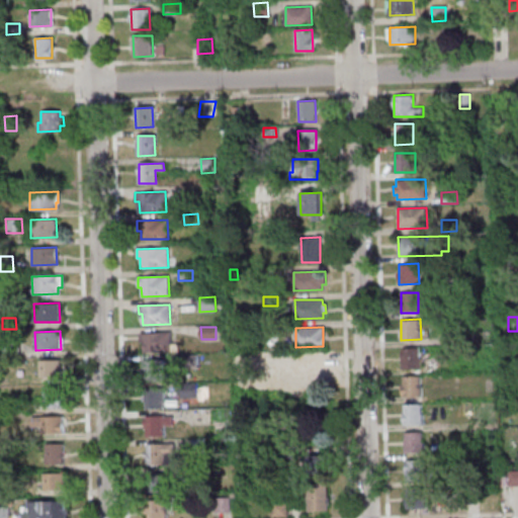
[(177,351),(144,352),(144,339),(141,339),(140,334),(170,333),(170,344),(177,343),(177,351)]
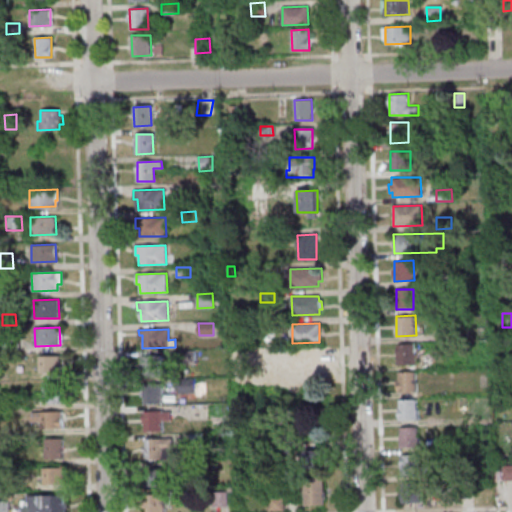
[(415,343),(396,344),(396,365),(415,364),(415,343)]
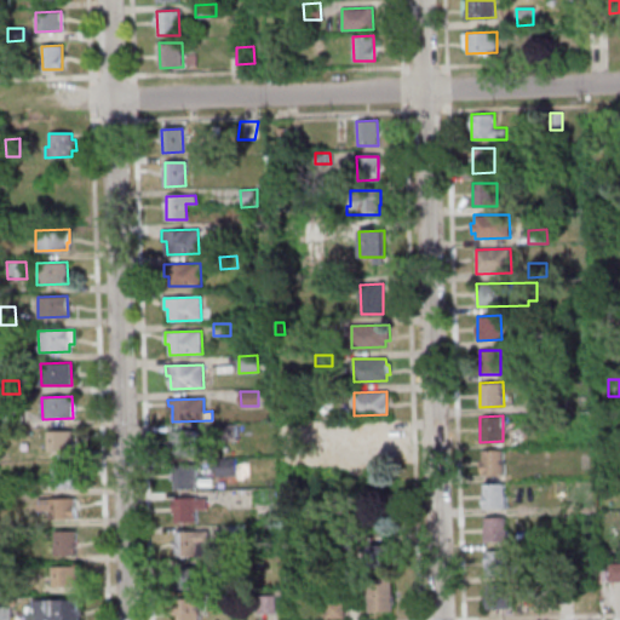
[(218,440),(218,425),(235,424),(236,438),(218,440)]
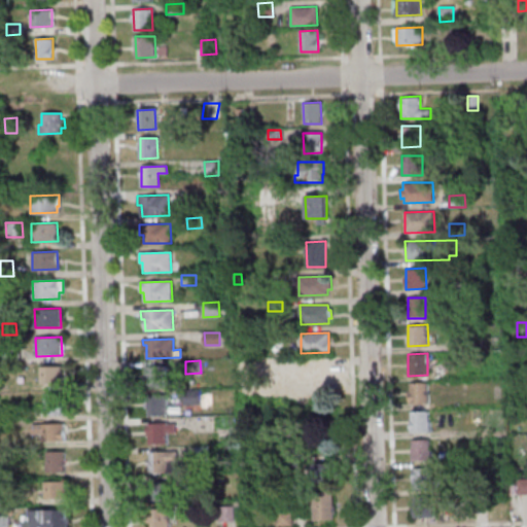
[(145,366),(166,365),(166,387),(147,387),(147,379),(146,379),(145,366)]
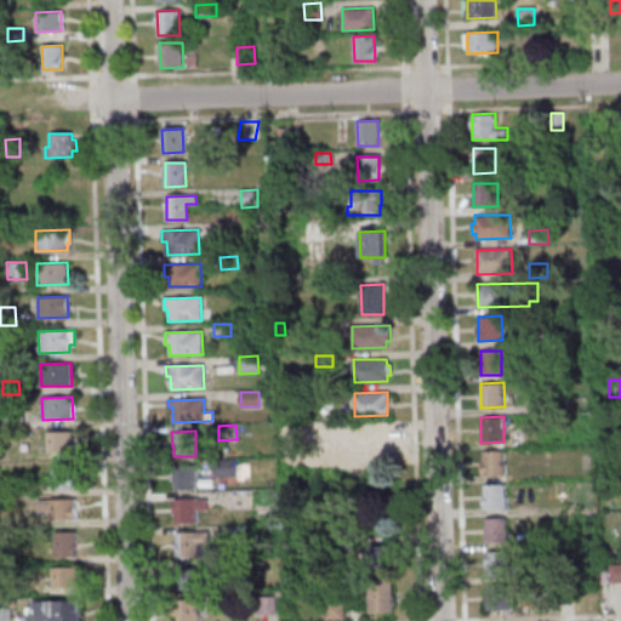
[(72,432),(73,451),(49,453),(47,433),(72,432)]
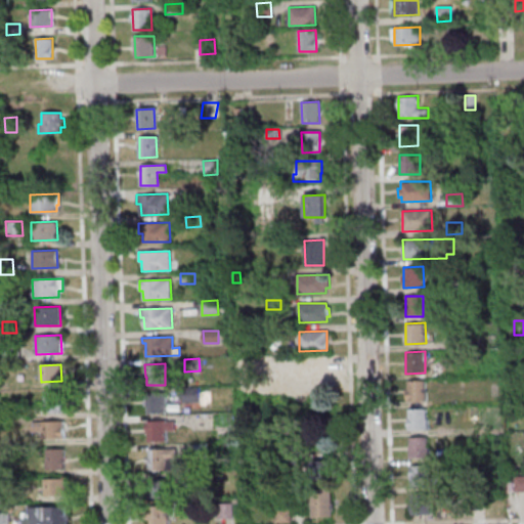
[(302,384),(302,366),(328,365),(328,372),(331,372),(331,378),(328,378),(328,383),(302,384)]
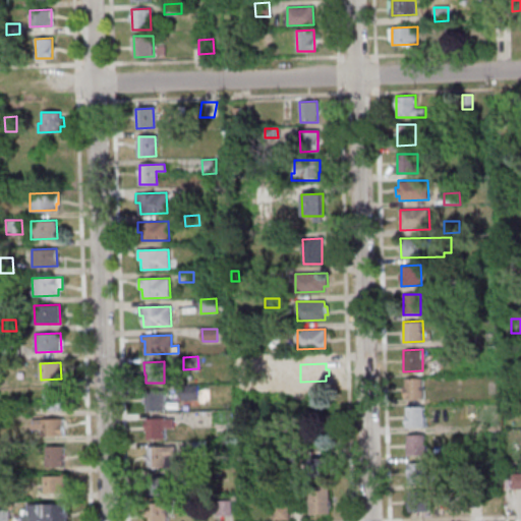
[(424,398),(424,378),(405,378),(405,398),(424,398)]
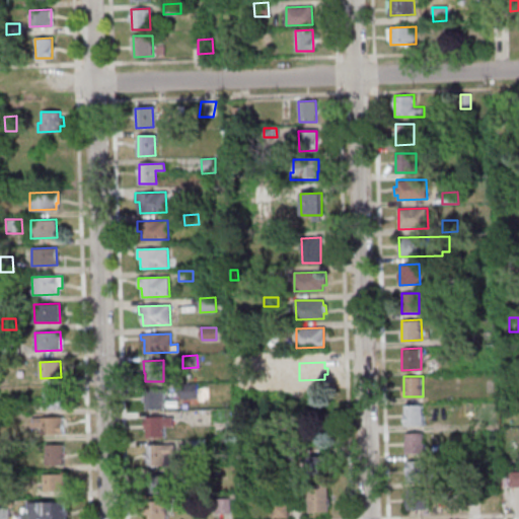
[(196,384),(197,397),(181,398),(180,384),(196,384)]
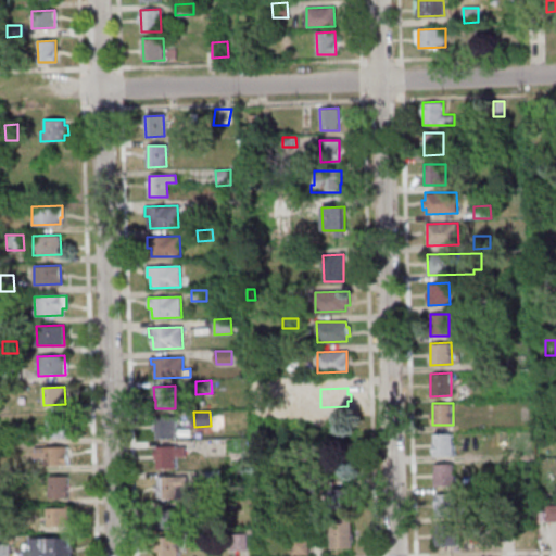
[(47,416),(64,415),(65,438),(47,438),(47,416)]
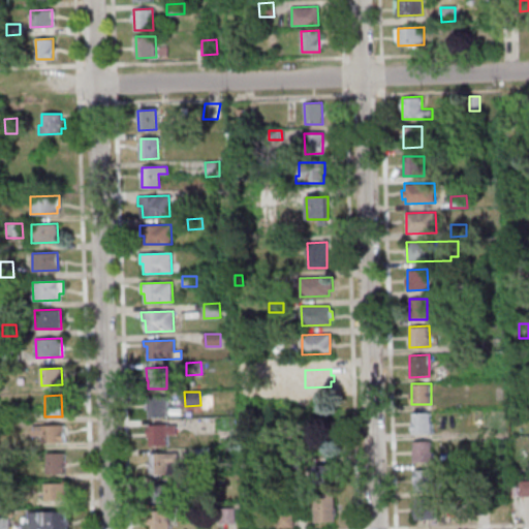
[(166,397),(167,416),(150,416),(149,397),(166,397)]
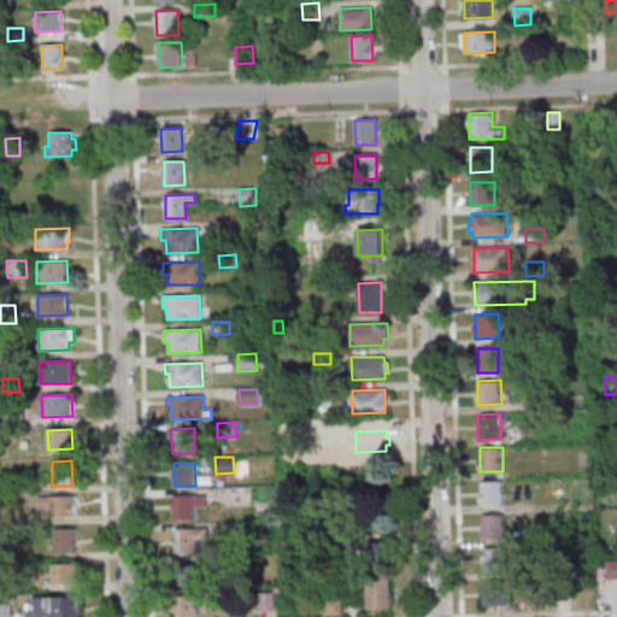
[(481,506),(503,506),(503,481),(481,481),(481,506)]
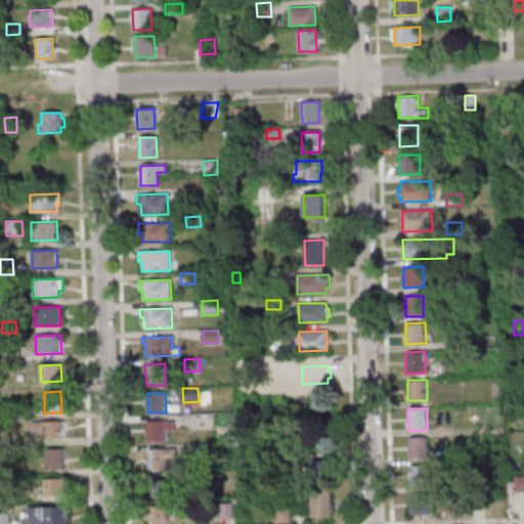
[(32,422),(62,421),(63,437),(50,438),(50,432),(32,432),(32,422)]
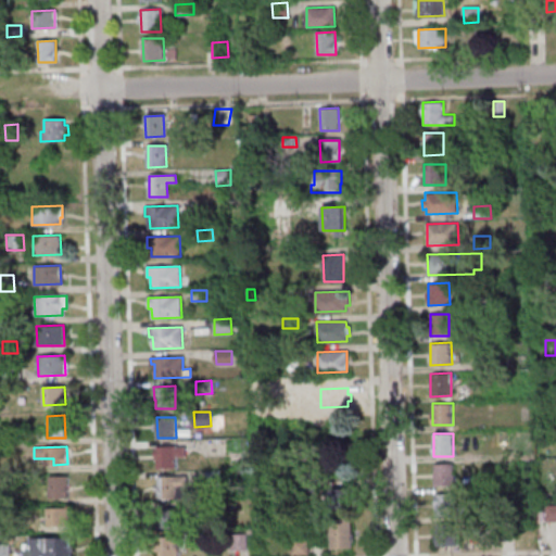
[(156,447),(185,446),(185,456),(176,457),(176,468),(158,469),(156,447)]
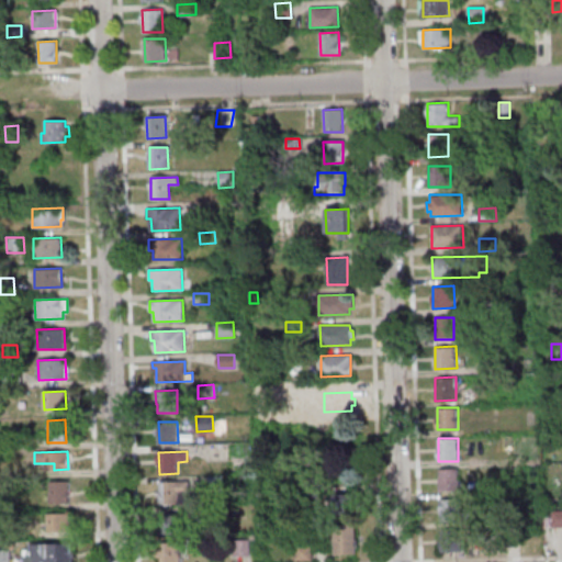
[(438,491),(459,491),(459,469),(438,469),(438,491)]
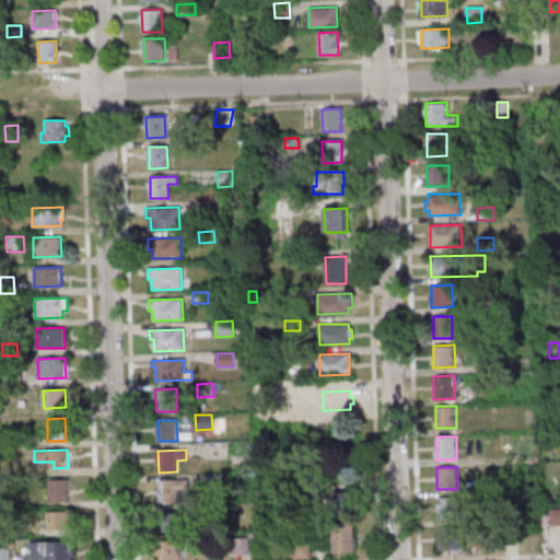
[(221,475),(222,489),(208,489),(207,475),(221,475)]
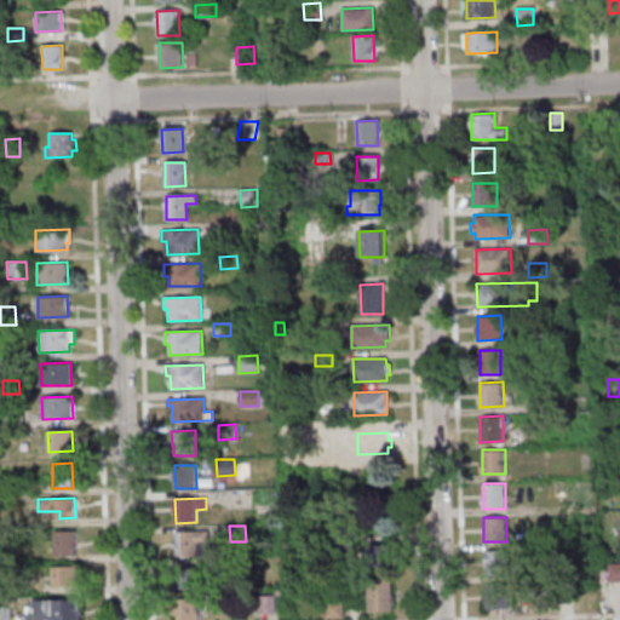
[(75,530),(75,555),(56,556),(56,532),(75,530)]
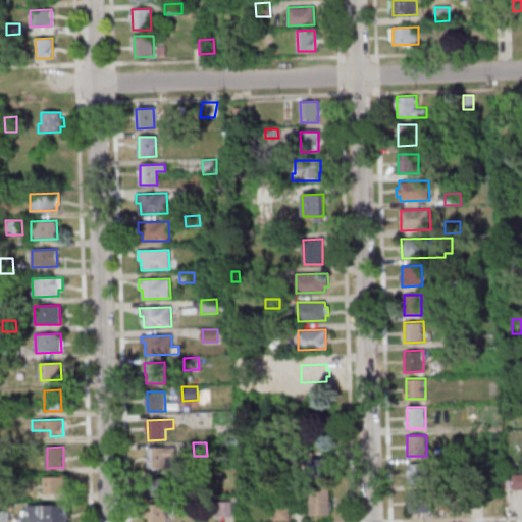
[(175,468),(149,469),(149,449),(174,448),(175,468)]
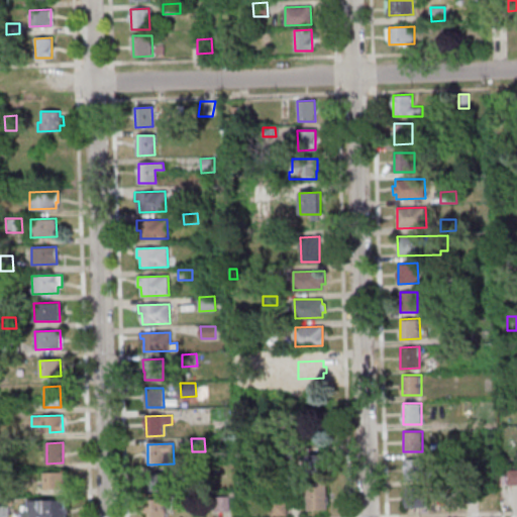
[(280,447),(292,447),(292,458),(281,459),(280,447)]
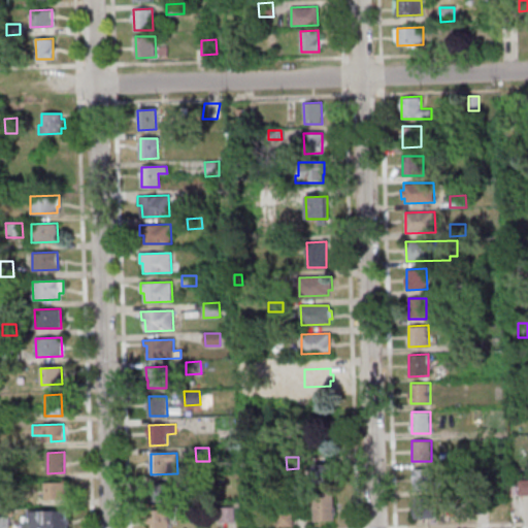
[(315,484),(314,465),(333,465),(334,484),(315,484)]
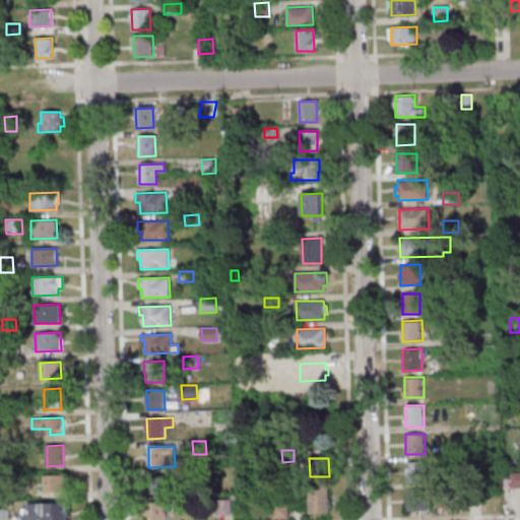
[(437,482),(437,472),(425,473),(425,462),(406,462),(407,482),(437,482)]
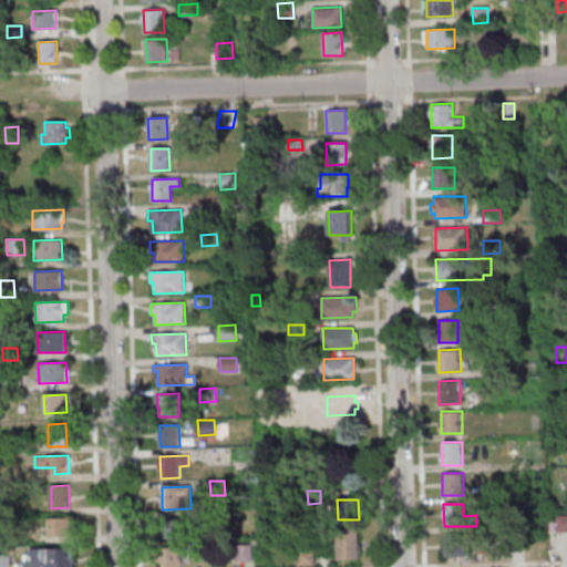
[(219,527),(205,527),(205,514),(218,514),(219,527)]
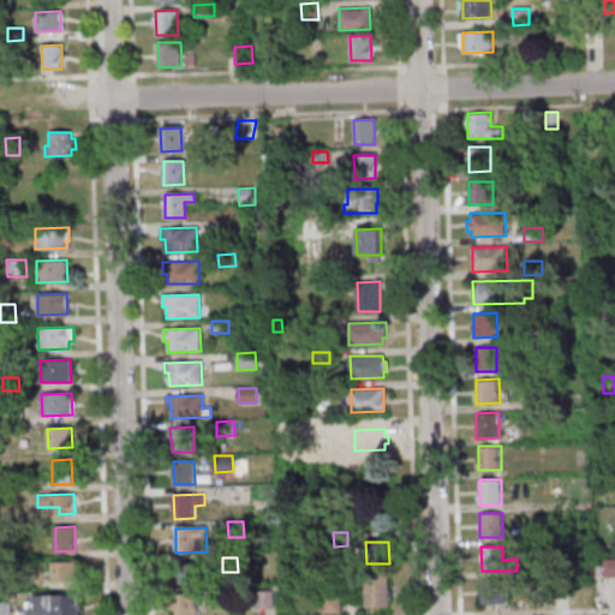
[(614,557),(603,559),(604,577),(614,575),(614,557)]
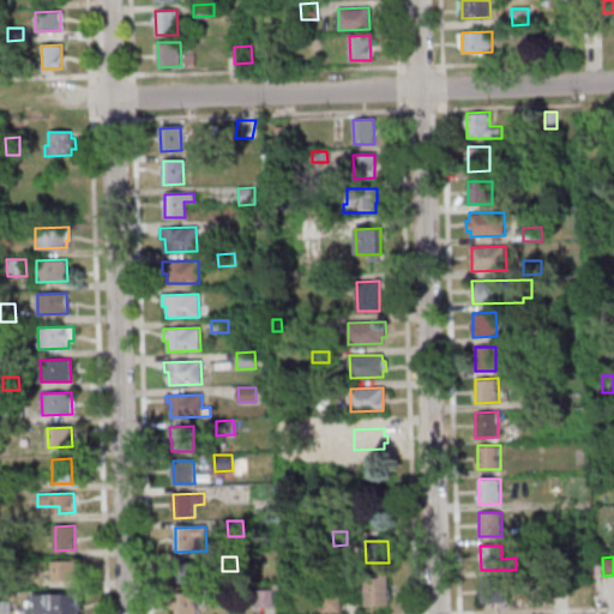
[(52,561),(76,560),(77,581),(52,581),(52,561)]
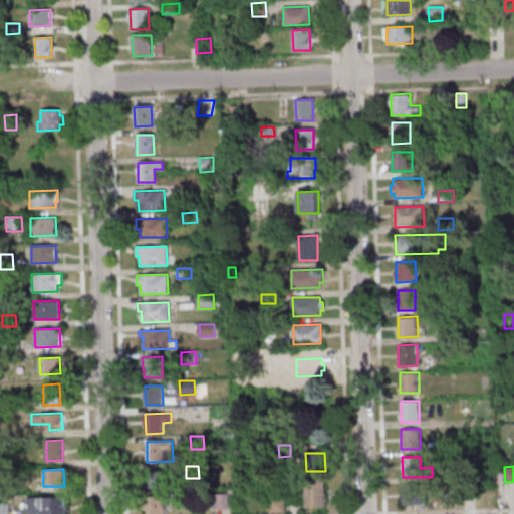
[(147,472),(166,471),(166,488),(147,488),(147,472)]
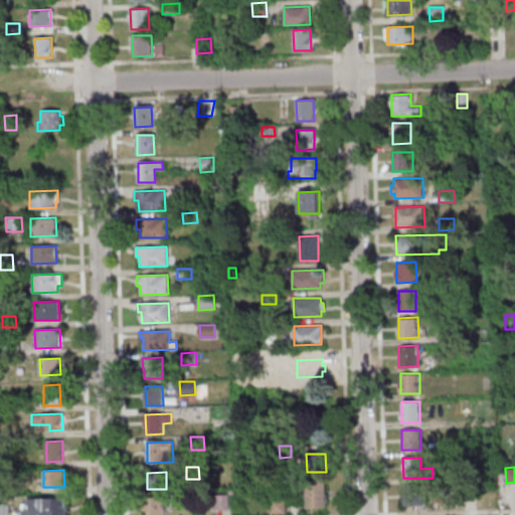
[(305,508),(305,482),(324,481),(325,507),(305,508)]
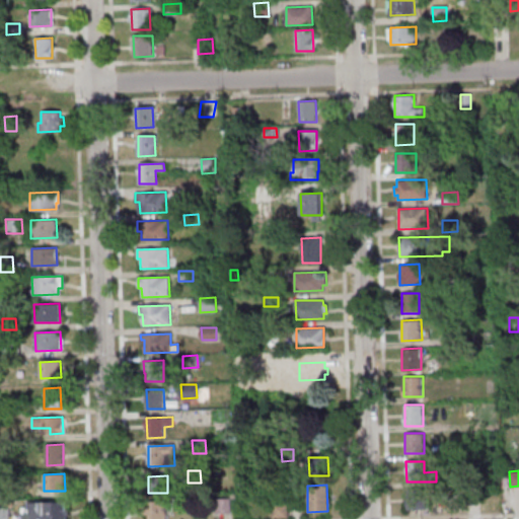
[(406,510),(428,509),(427,489),(405,490),(406,510)]
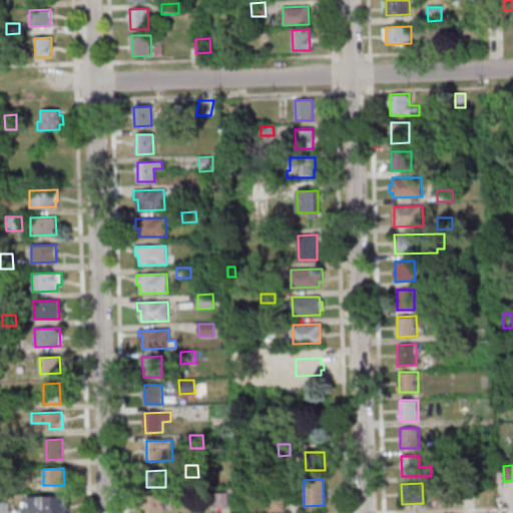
[(213,507),(212,493),(226,493),(226,507),(213,507)]
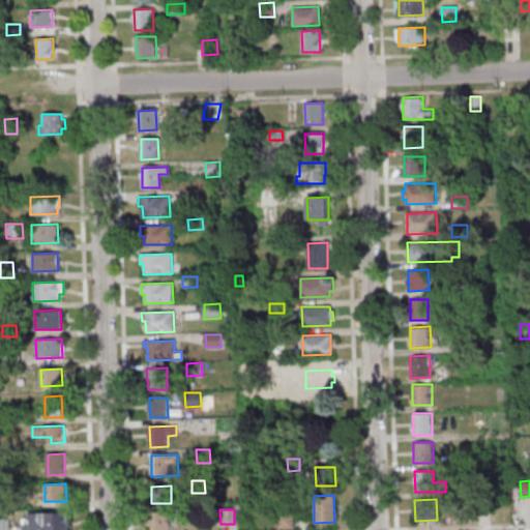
[(151,529),(151,512),(169,512),(169,529),(151,529)]
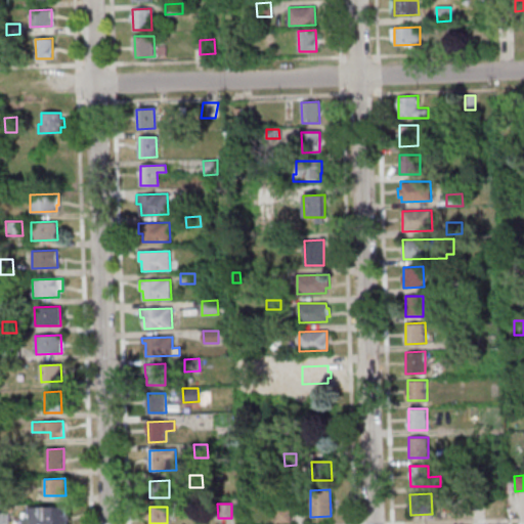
[(274,523),(273,507),(290,507),(291,523),(274,523)]
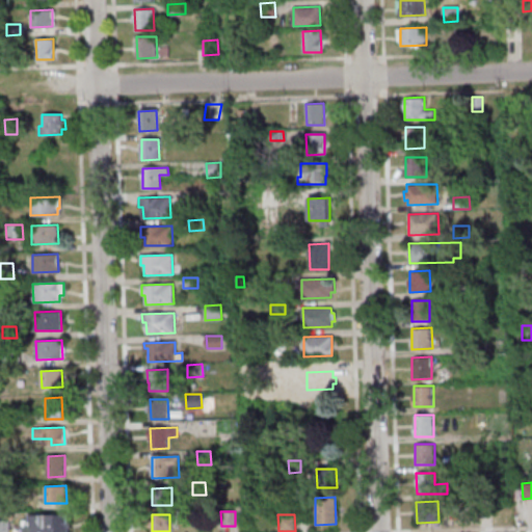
[(67,515),(67,531),(27,531),(27,516),(67,515)]
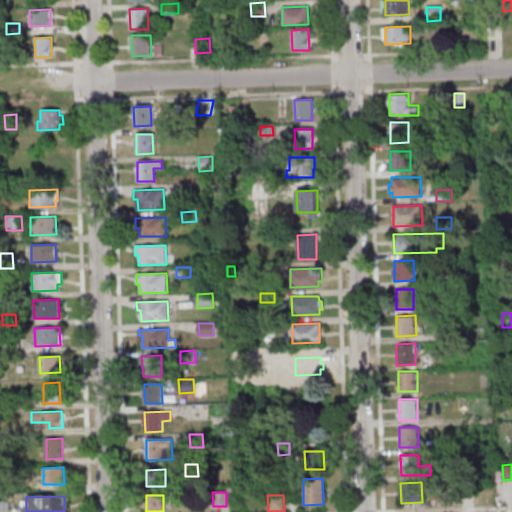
[(10,511),(10,497),(0,497),(0,511),(10,511)]
